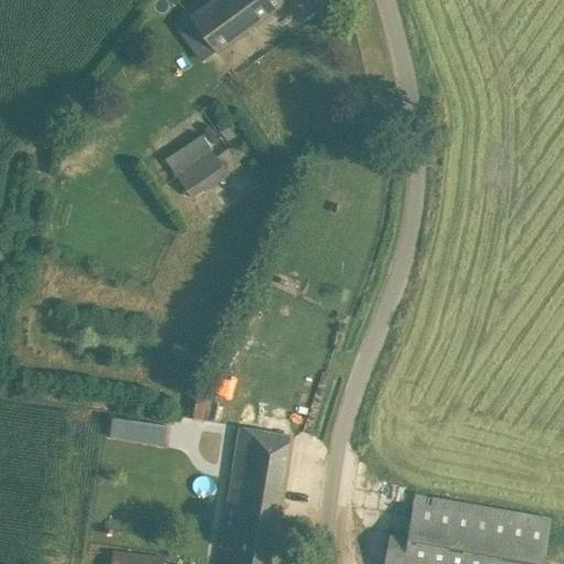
[(210,0),(191,14),(191,15),(215,50),(216,51),(285,0),(210,0)]
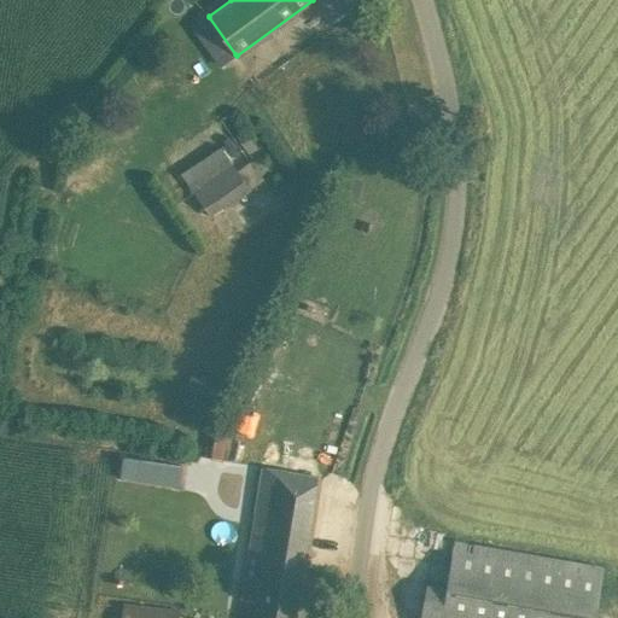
[(258,147),(251,136),(243,144),(250,153),(258,147)]
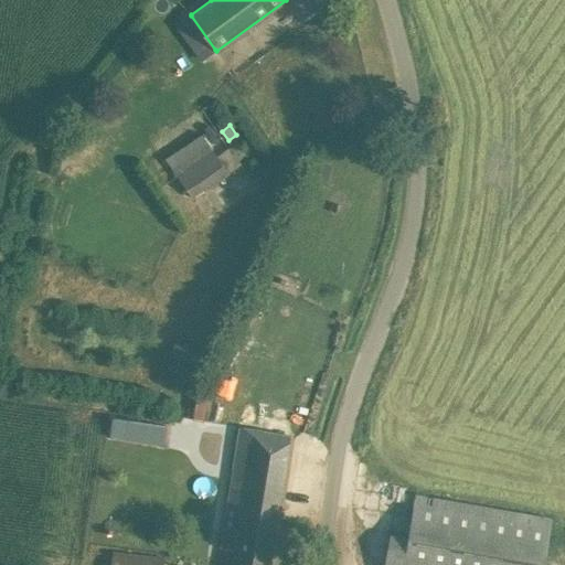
[(233,177),(213,149),(177,174),(195,202),(233,177)]
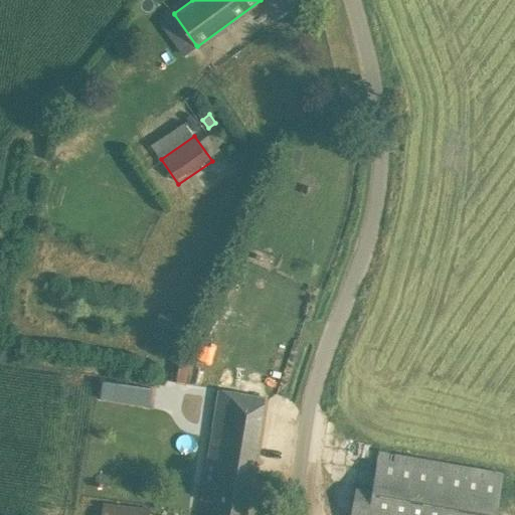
[(287,164),(297,168),(302,154),(292,151),(287,164)]
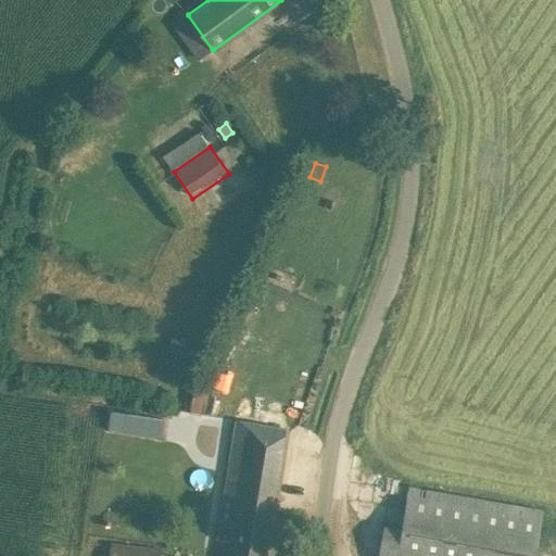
[(204,389),(193,387),(190,413),(200,414),(204,389)]
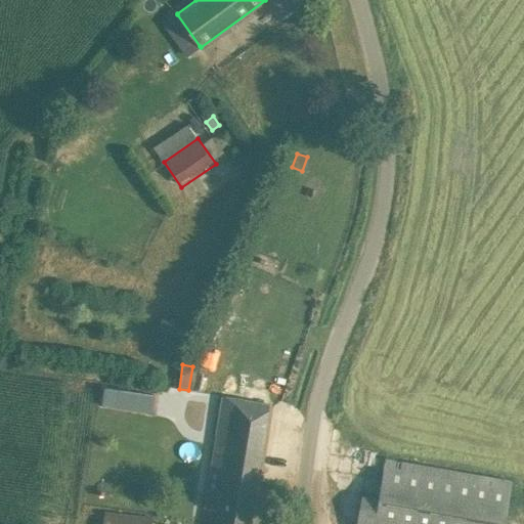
[(217,434),(213,462),(205,508),(219,510),(216,523),(249,523),(269,403),(222,396),(216,434),(217,434)]
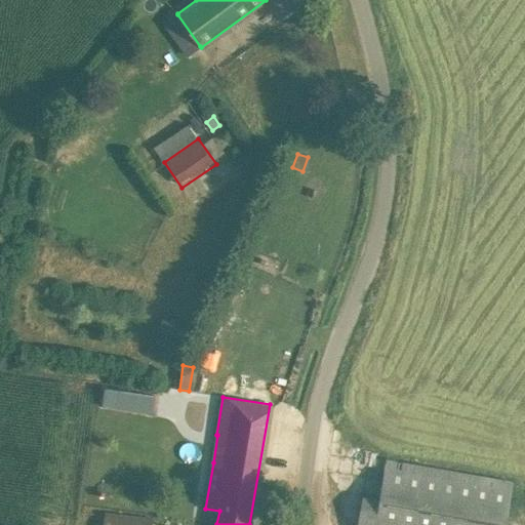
[(505,524),(513,481),(386,459),(379,499),(362,496),(357,524),(505,524)]
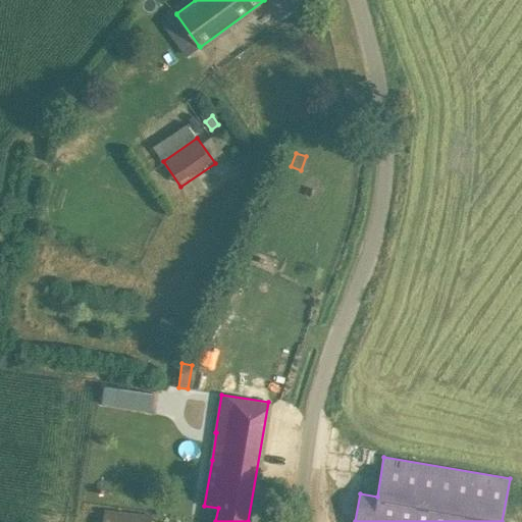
[(151,521),(152,515),(127,513),(104,510),(102,521),(151,521)]
